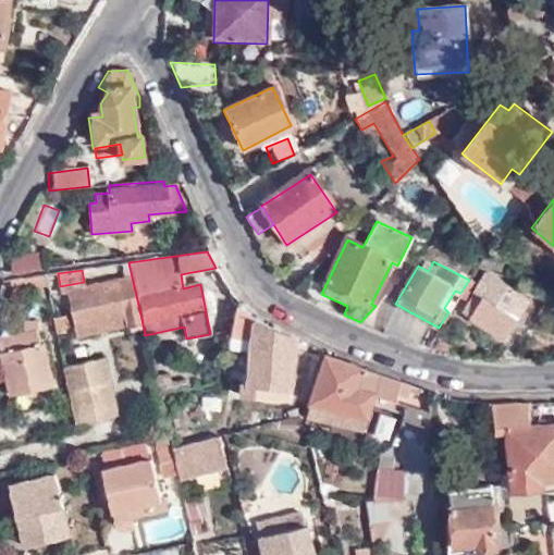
[(503,337),(527,296),(487,271),(462,312),(503,337)]
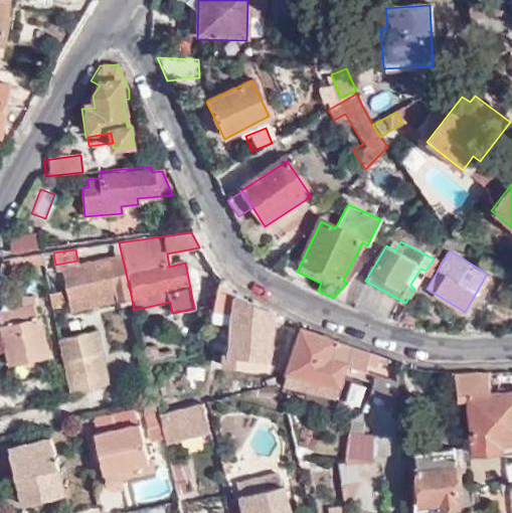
[(114,299),(131,295),(121,251),(59,267),(70,311),(115,302),(114,299)]
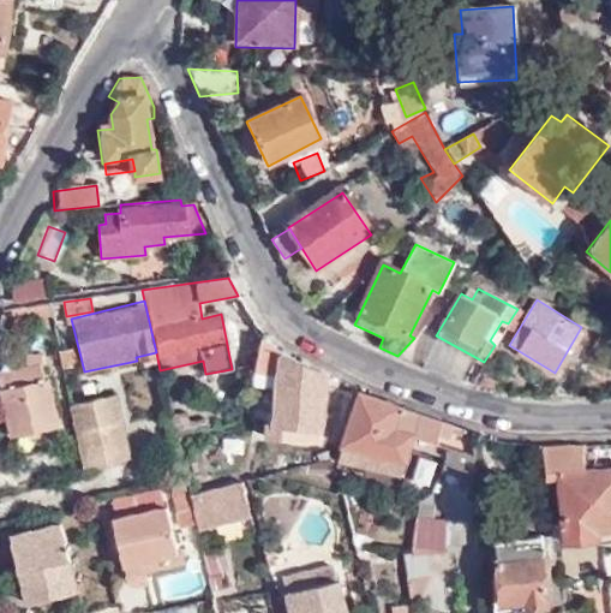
[(49,316),(47,303),(7,309),(9,322),(49,316)]
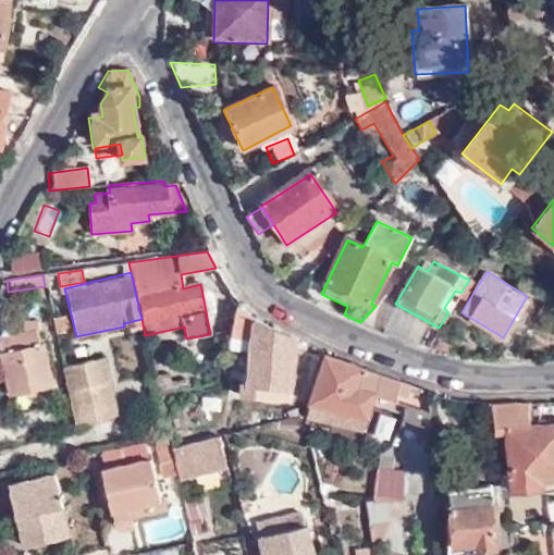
[(291,401),(297,340),(255,318),(239,303),(230,347),(250,349),(246,384),(241,383),(239,396),(291,401)]
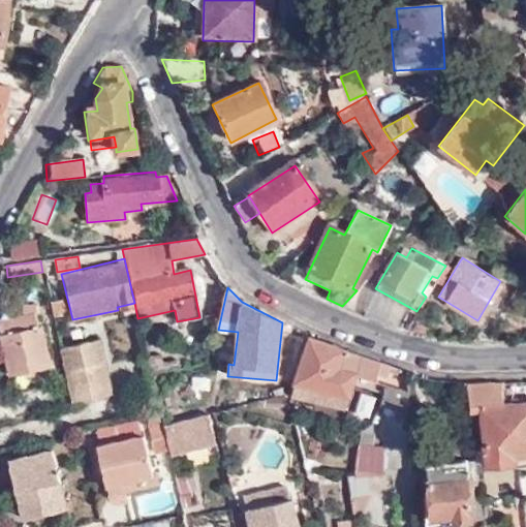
[(60,302),(50,304),(53,317),(63,315),(60,302)]
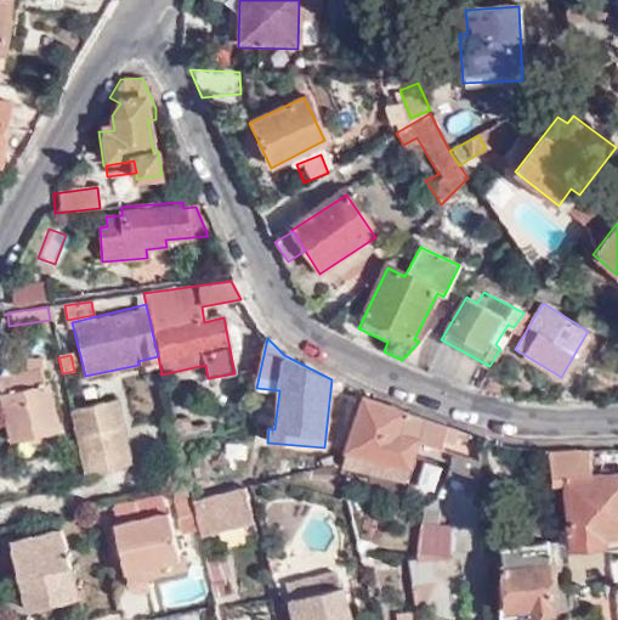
[(41,370),(39,359),(22,361),(26,373),(0,378),(0,404),(9,443),(57,432),(46,384),(41,384),(38,370),(41,370)]
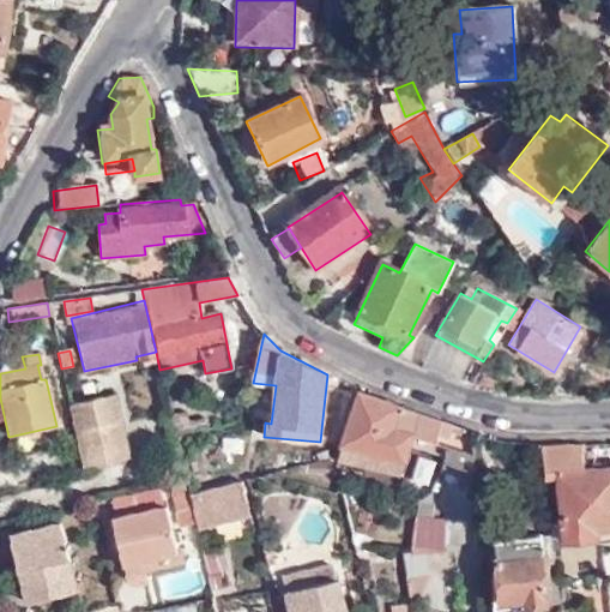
[(357,395),(342,443),(402,460),(404,460),(410,438),(448,451),(445,463),(461,469),(473,435),(357,395)]
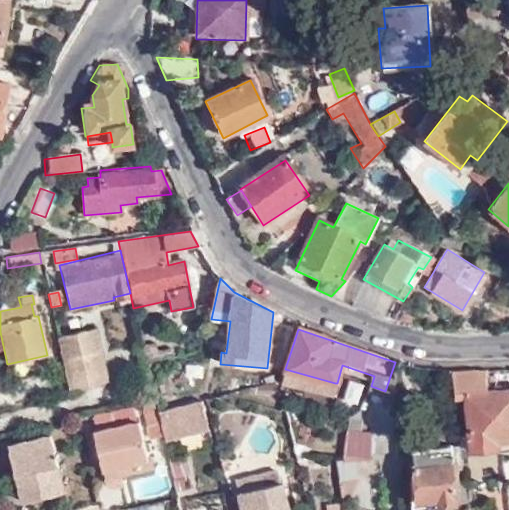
[(58,339),(68,389),(106,380),(96,331),(58,339)]
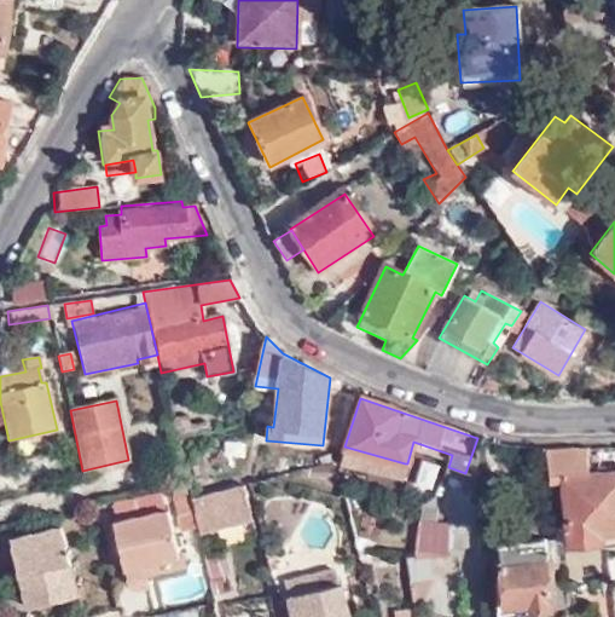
[(405,463),(344,447),(341,466),(400,480),(405,463)]
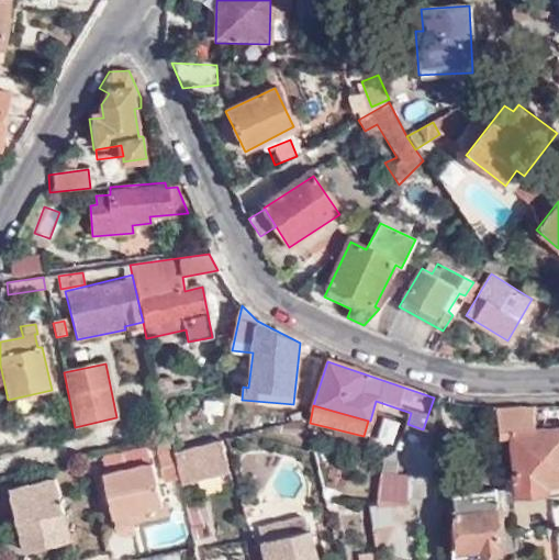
[(558,427),(536,430),(534,405),(496,406),(500,437),(514,435),(521,494),(543,493),(543,481),(558,479),(558,427)]
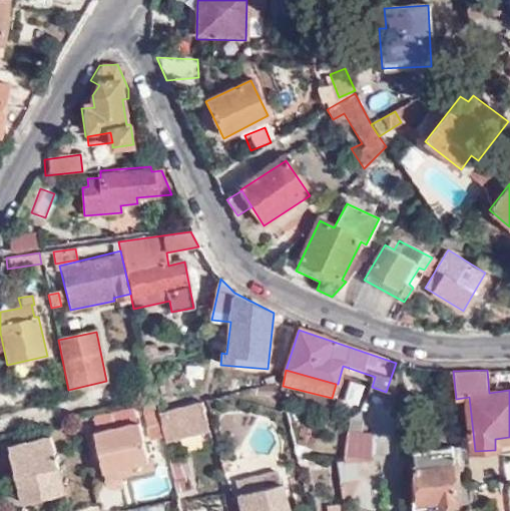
[(182,423),(204,418),(200,402),(157,412),(163,437),(184,433),(182,423)]
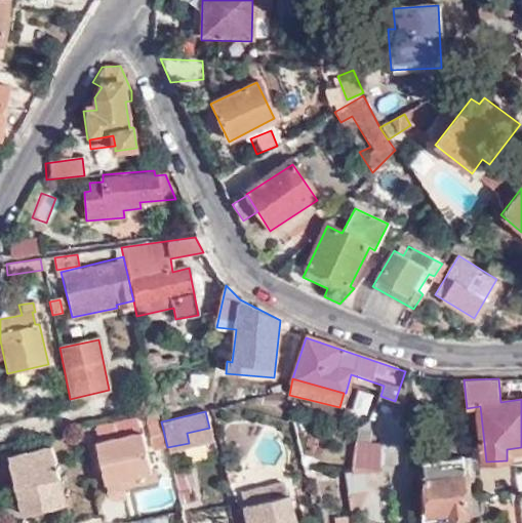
[(160,436),(156,415),(144,416),(148,438),(160,436)]
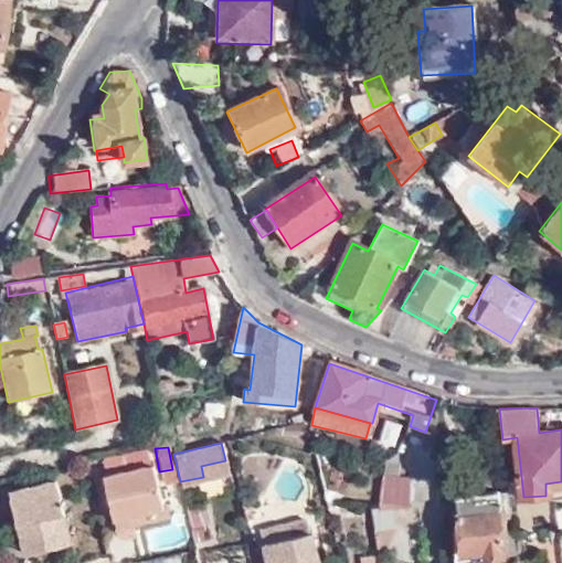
[(114,527),(131,522),(129,513),(144,510),(160,506),(150,464),(102,476),(114,527)]
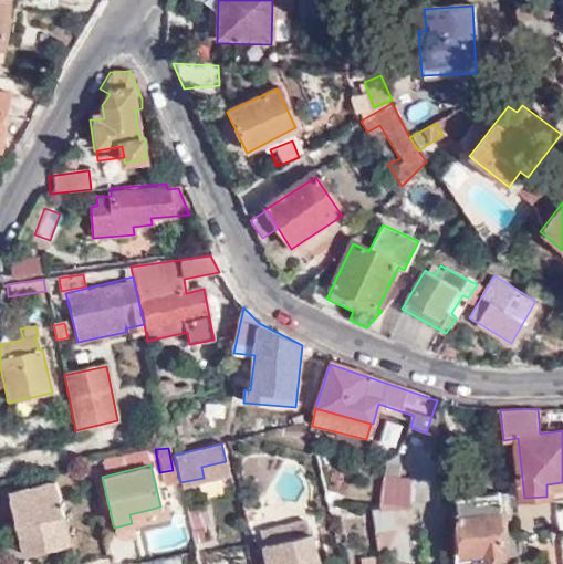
[(405,505),(407,481),(383,478),(379,503),(405,505)]
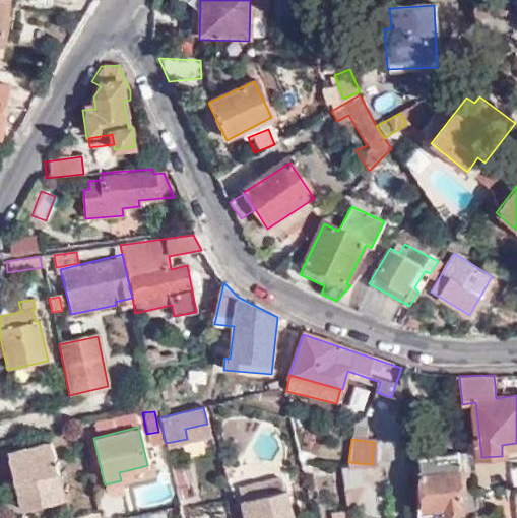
[(63,499),(50,442),(8,451),(21,508),(63,499)]
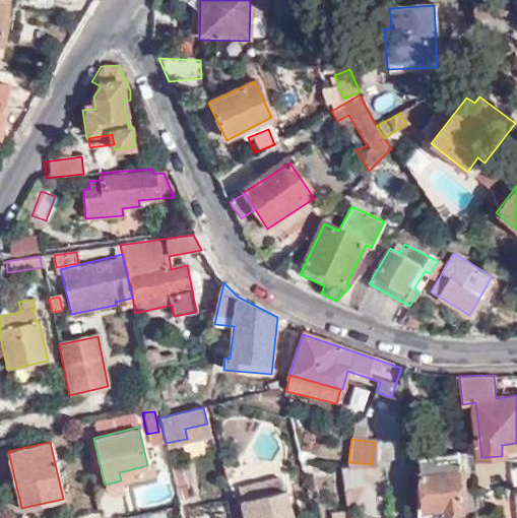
[(469,474),(467,450),(419,454),(426,514),(473,509),(471,492),(463,492),(461,475),(469,474)]
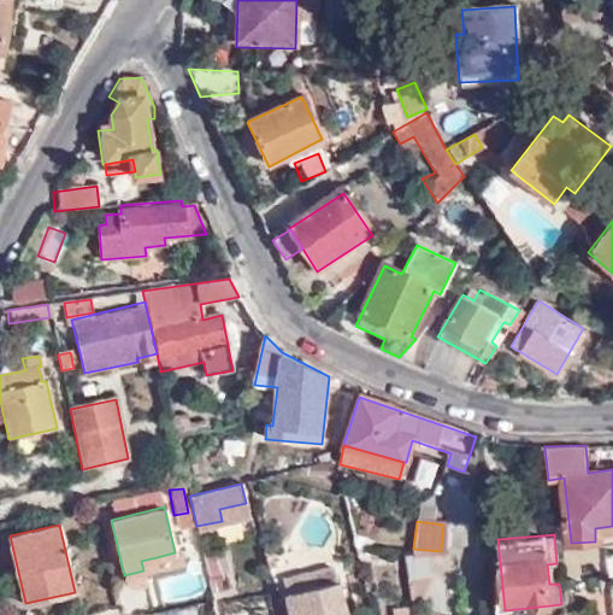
[(408,580),(426,579),(423,551),(405,552),(408,580)]
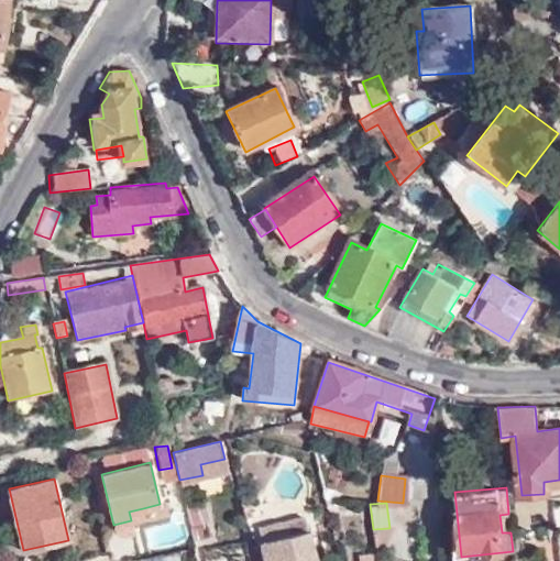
[(129,512),(131,520),(145,518),(143,508),(129,512)]
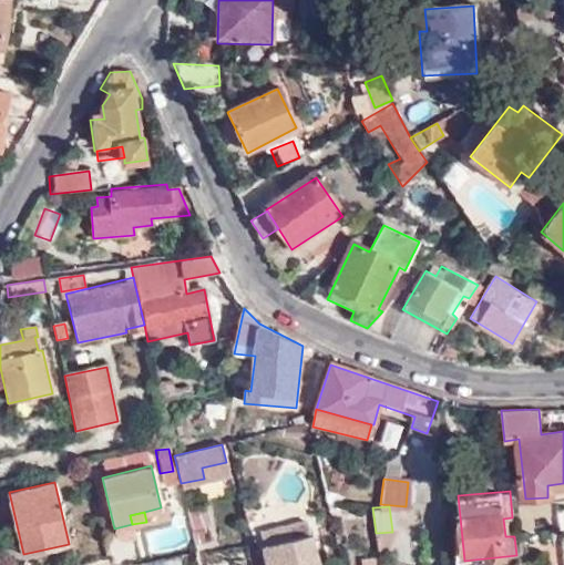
[(265,548),(268,564),(319,564),(314,537),(308,537),(305,522),(267,530),(270,547),(265,548)]
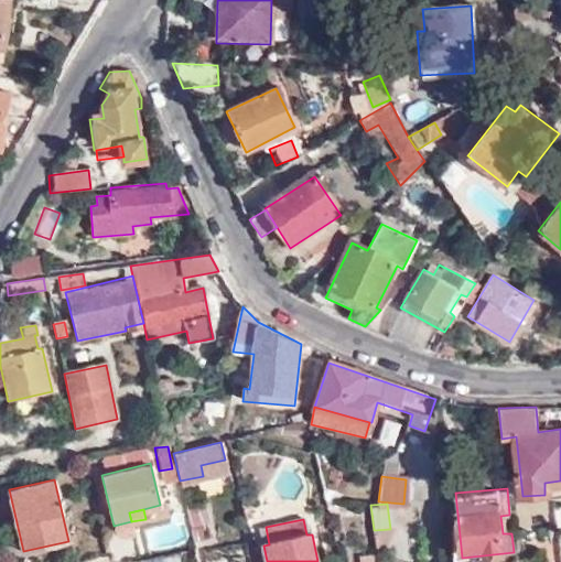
[(390,529),(374,530),(377,554),(390,529)]
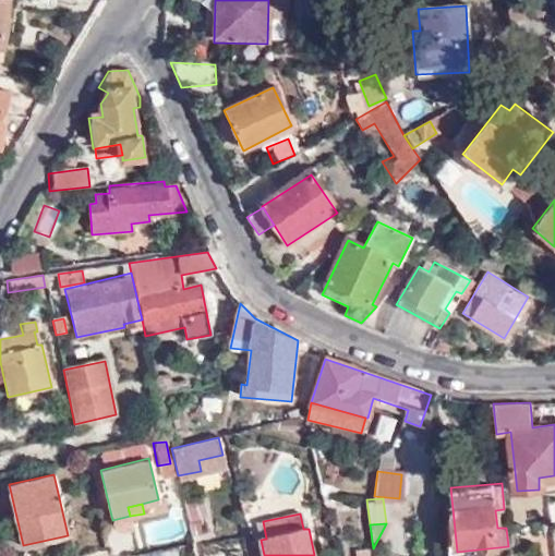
[(399,553),(397,528),(383,529),(385,554),(399,553)]
